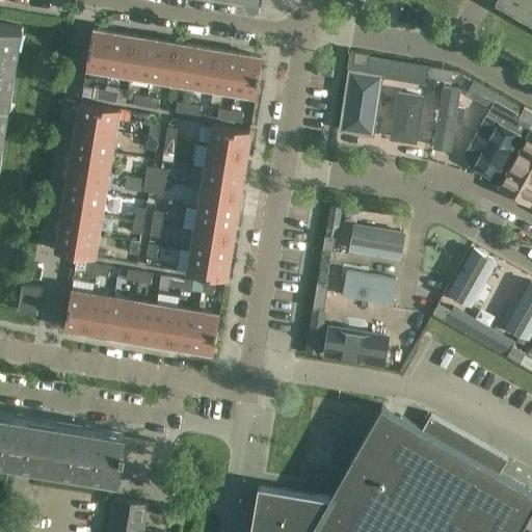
[(497,0),(513,9),(519,0),(497,0)]
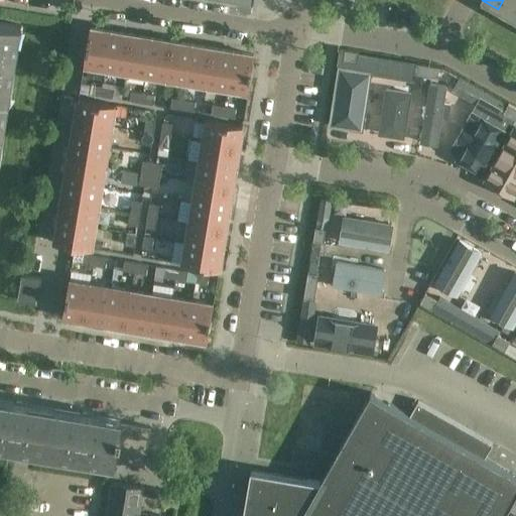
[(515,0),(503,0),(498,9),(515,18),(515,0)]
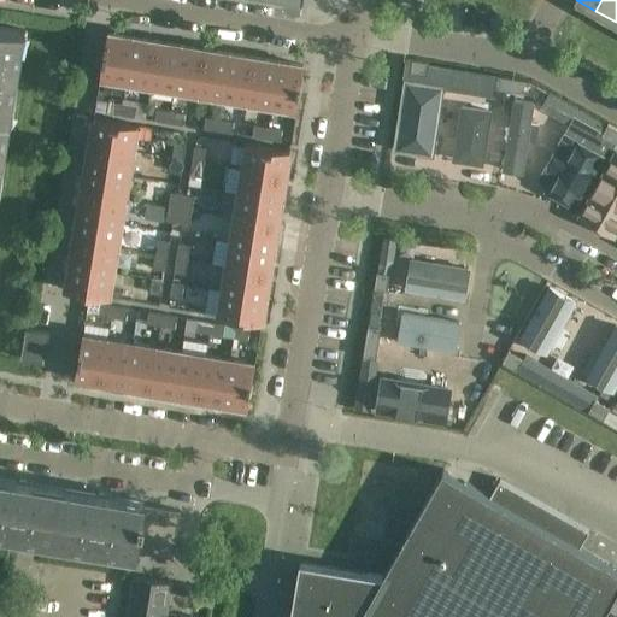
[(0,107),(12,110),(25,30),(0,25),(0,107)]
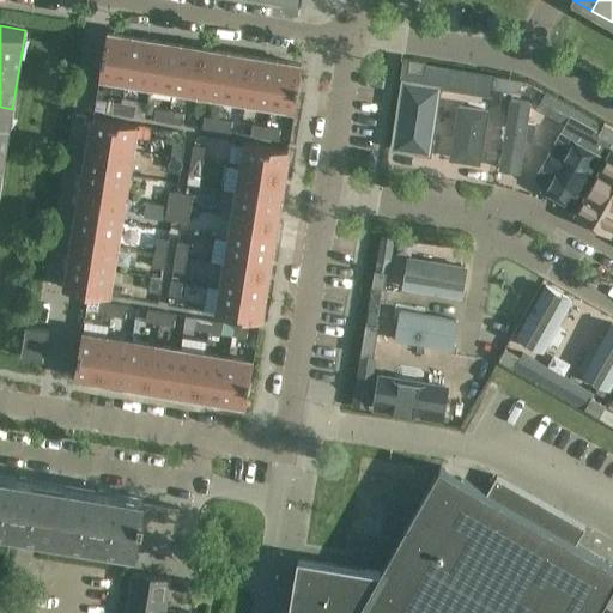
[(132,36),(107,32),(99,76),(125,80),(132,36)]
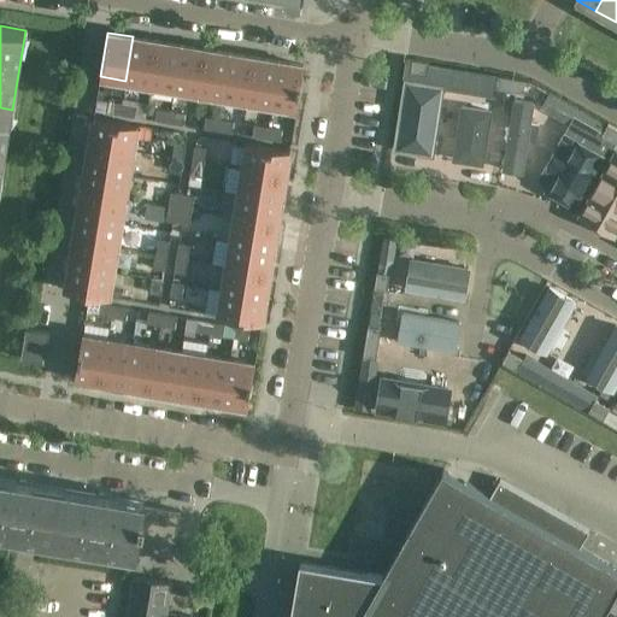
[(157,40),(133,36),(125,81),(150,84),(157,40)]
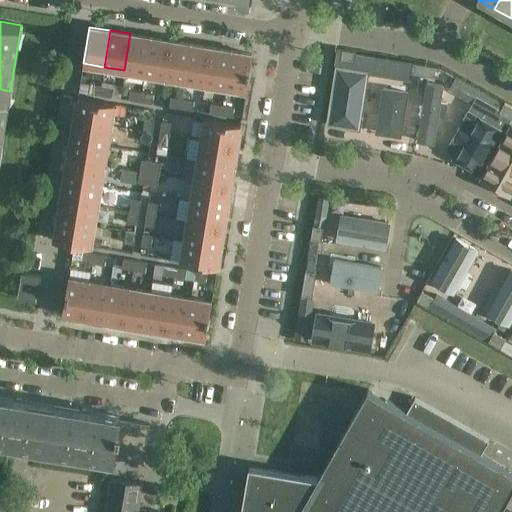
[(150,37),(130,33),(124,70),(144,73),(150,37)]
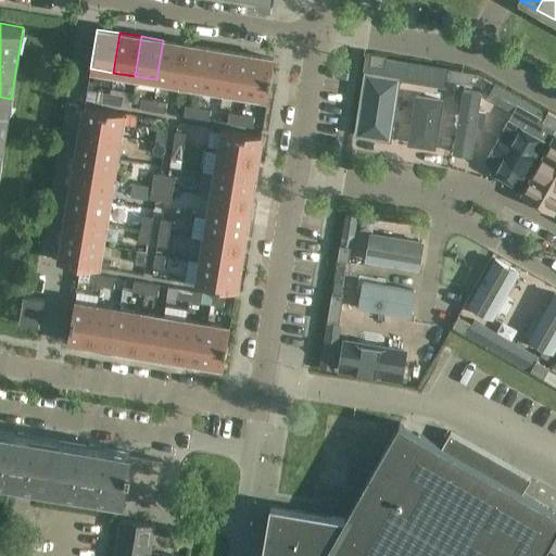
[(185,43),(163,40),(156,79),(178,83),(185,43)]
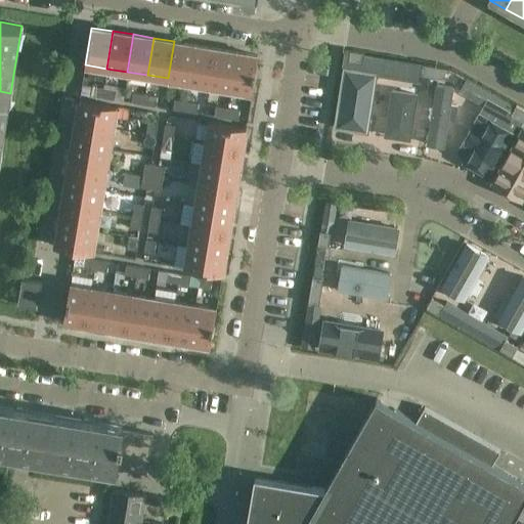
[(194,44),(174,41),(168,78),(188,82),(194,44)]
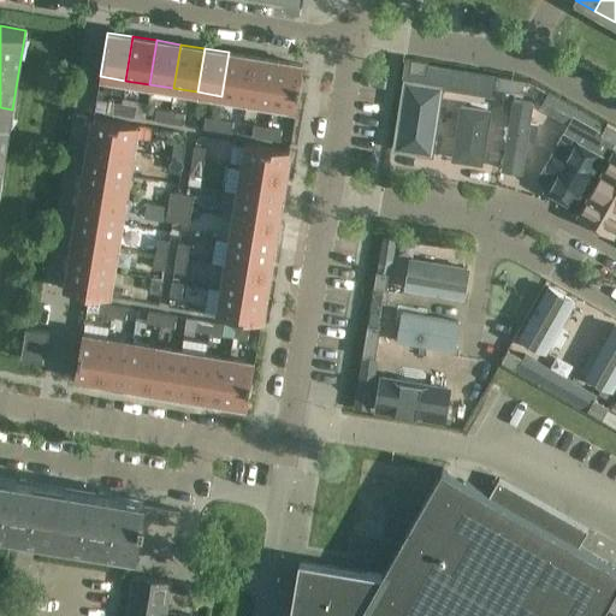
[(253,55),(229,52),(221,96),(246,100),(253,55)]
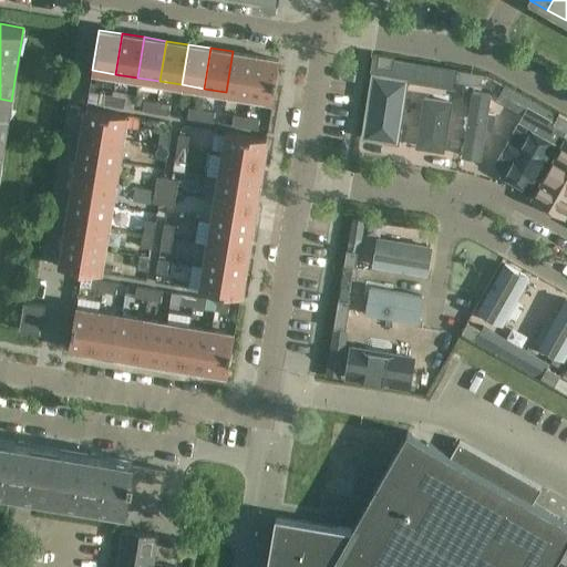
[(256,55),(233,51),(226,92),(249,95),(256,55)]
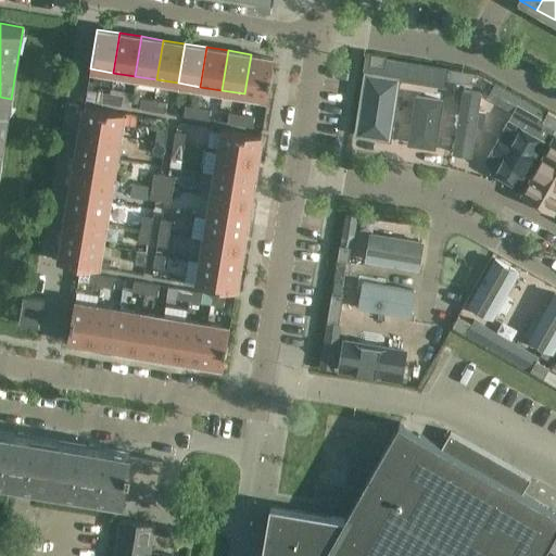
[(369,65),(375,66),(384,67),(386,59),(387,57),(371,53),(369,65)]
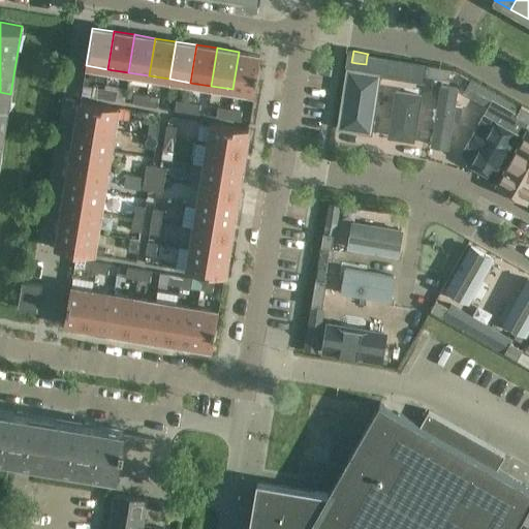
[(239,53),(232,91),(254,94),(260,57),(239,53)]
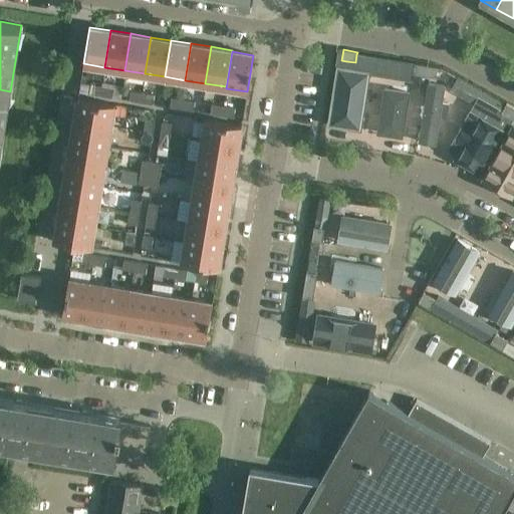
[(412,79),(413,73),(414,63),(356,54),(355,62),(346,61),(344,68),(368,72),(412,79)]
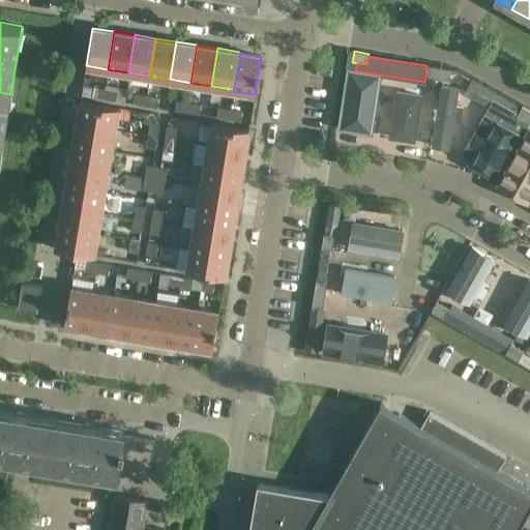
[(427,65),(425,76),(438,78),(440,67),(427,65)]
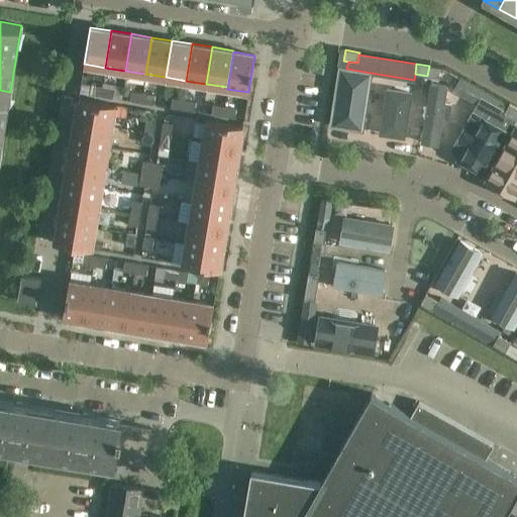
[(442,70),(443,68),(429,66),(427,76),(428,76),(441,79),(442,70)]
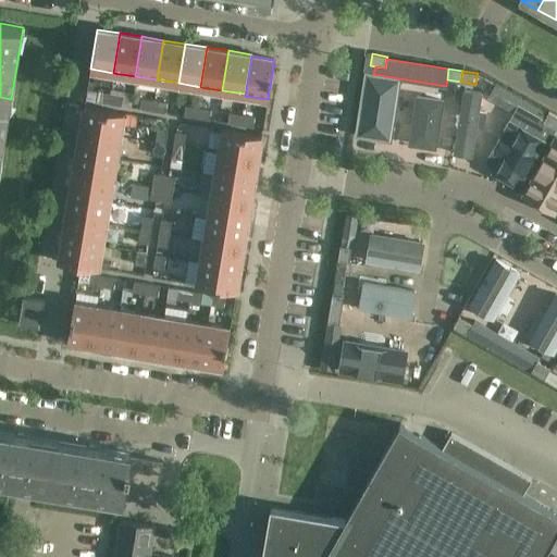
[(373,74),(366,73),(356,135),(390,140),(399,78),(373,74)]
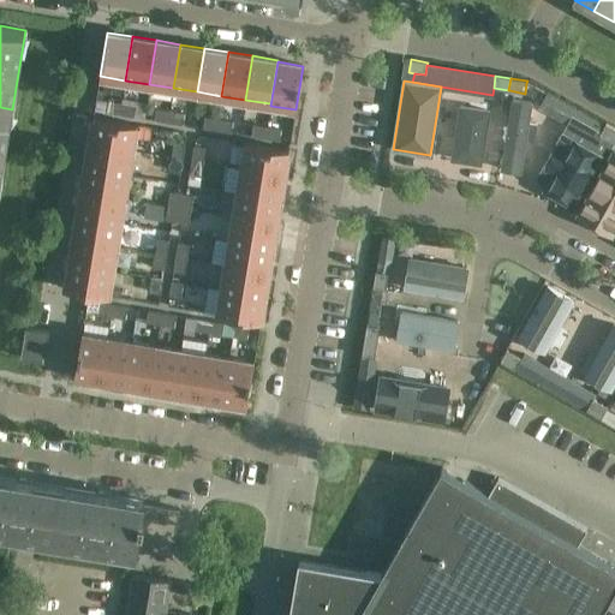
[(547,94),(538,108),(566,123),(574,108),(547,94)]
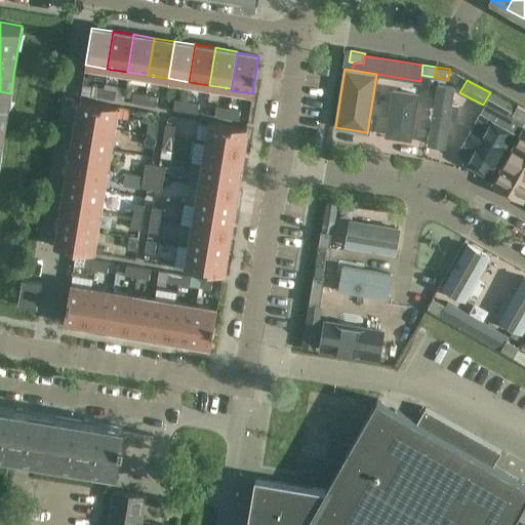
[(453,87),(437,85),(428,145),(444,147),(448,119),(455,120),(457,106),(451,105),(453,87)]
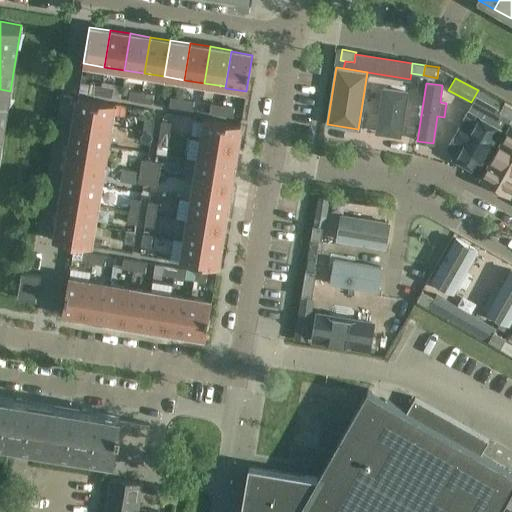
[(100,95),(101,86),(90,84),(88,93),(100,95)]
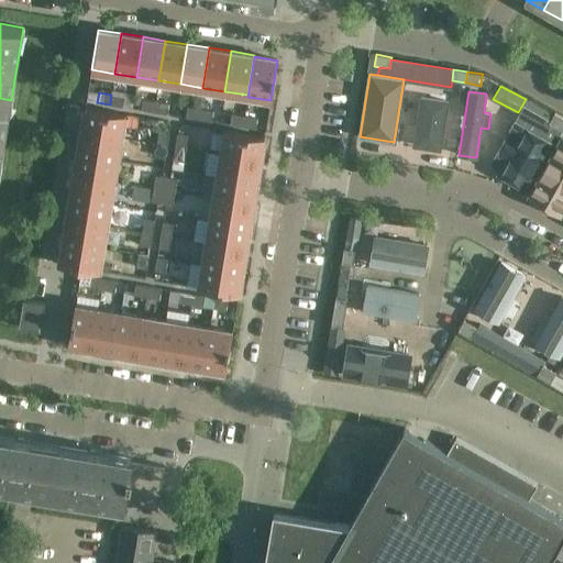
[(124,96),(111,95),(110,105),(123,107),(124,96)]
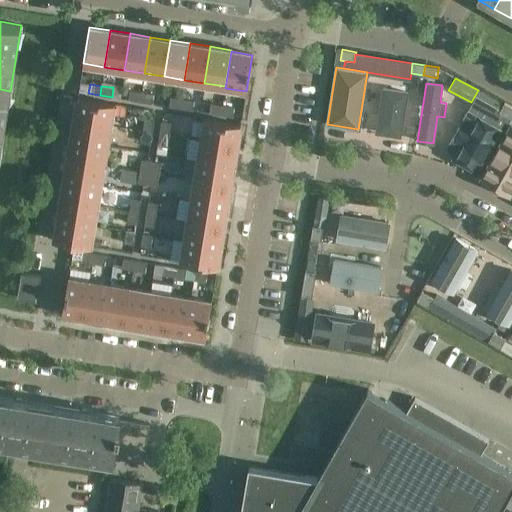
[(0,150),(10,91),(0,89),(0,150)]
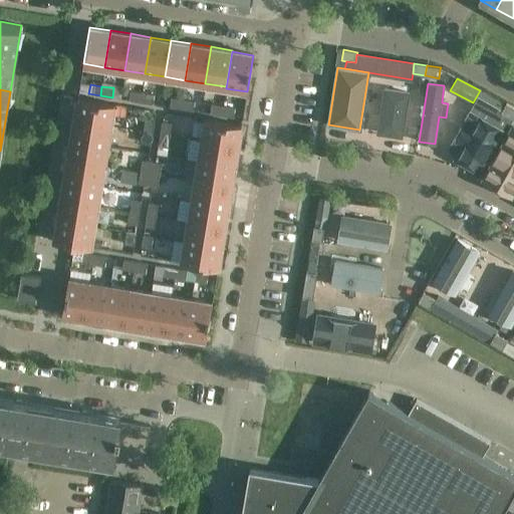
[(141,102),(143,92),(131,90),(129,100),(141,102)]
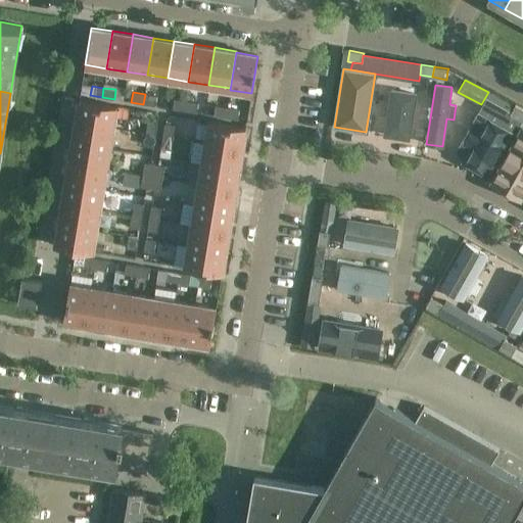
[(420,98),(390,92),(381,140),(412,146),(420,98)]
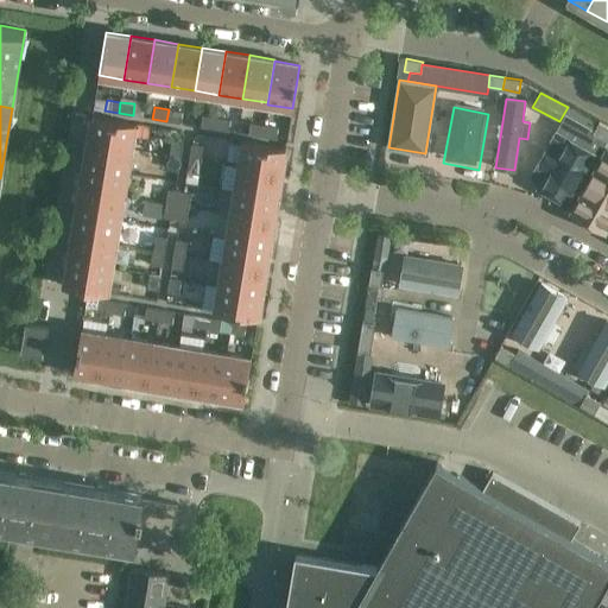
[(568,107),(559,121),(589,138),(596,124),(568,107)]
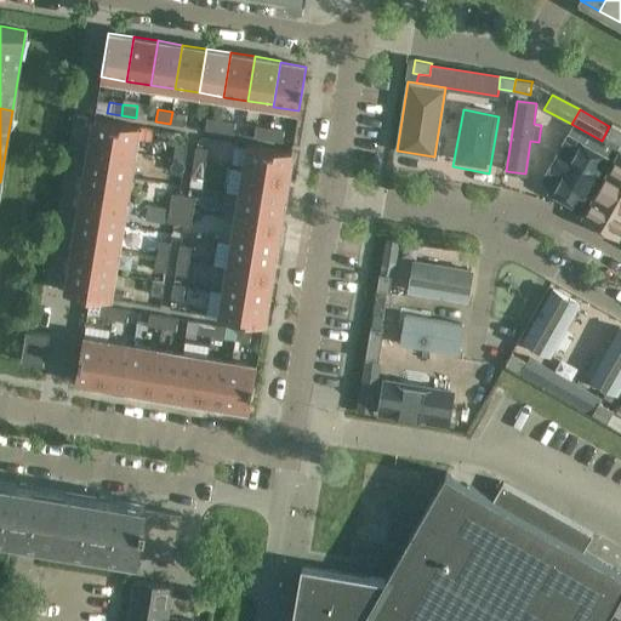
[(187,114),(172,112),(170,124),(184,126),(187,114)]
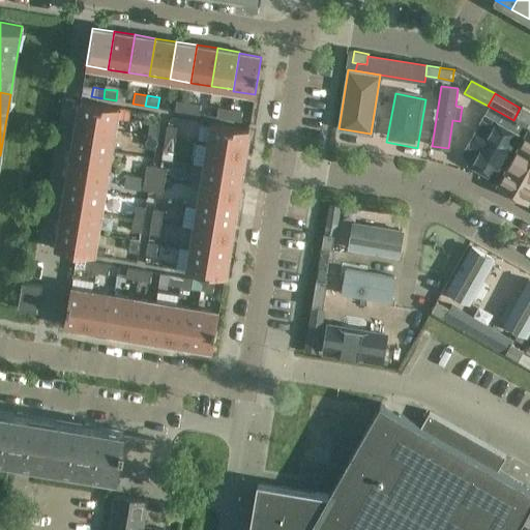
[(186,113),(188,102),(176,100),(175,111),(186,113)]
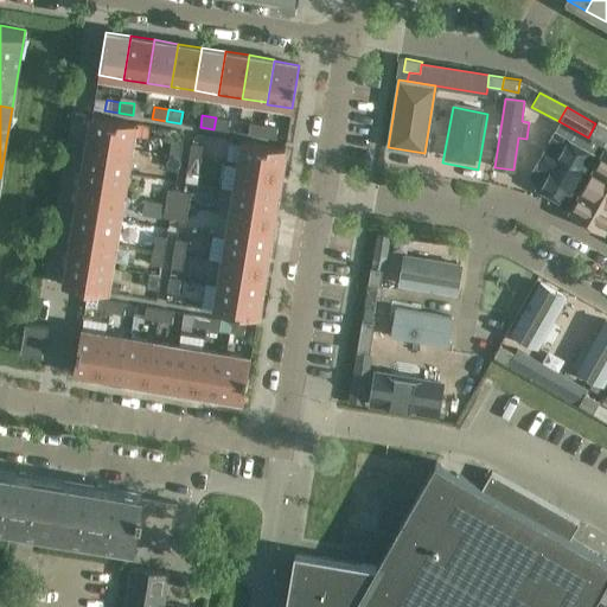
[(135,122),(93,116),(88,141),(132,147),(135,122)]
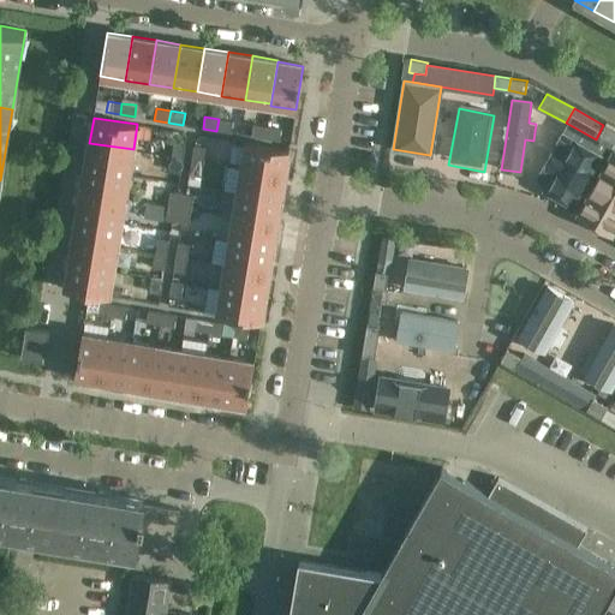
[(233,121),(219,119),(216,131),(231,133),(233,121)]
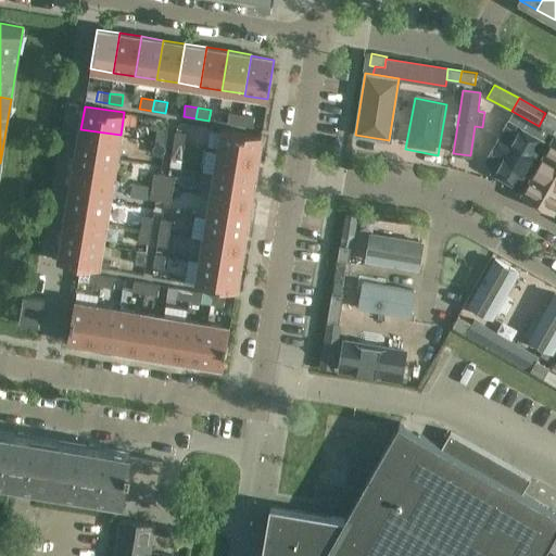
[(546,114),(542,122),(554,129),(555,126),(555,116),(547,112),(546,114)]
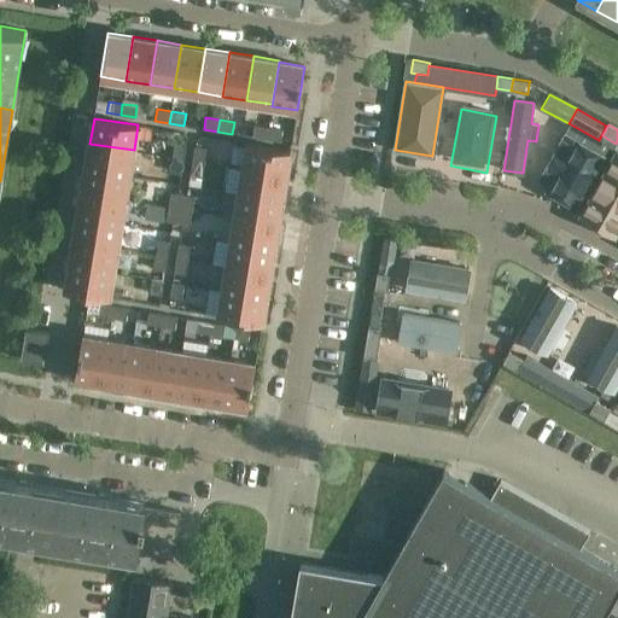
[(267,139),(268,128),(255,126),(252,136),(267,139)]
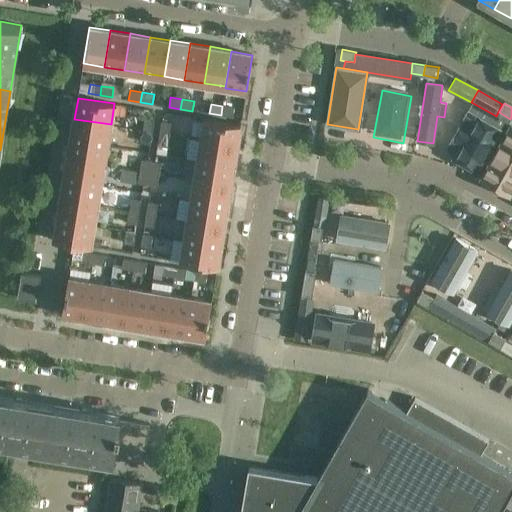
[(234,108),(222,106),(221,115),(233,117),(234,108)]
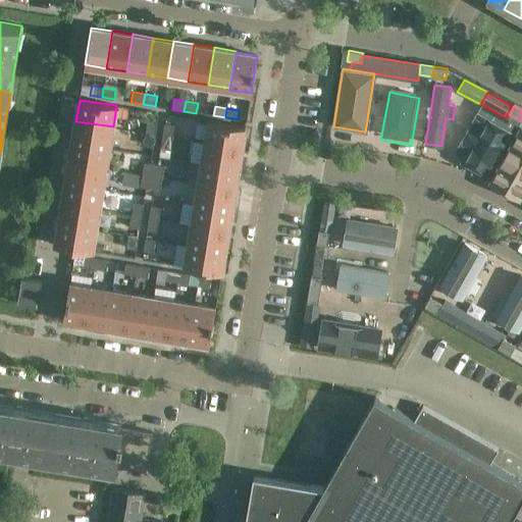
[(486,118),(478,134),(469,128),(464,140),(472,144),(464,159),(465,163),(482,173),(487,172),(510,132),(486,118)]
